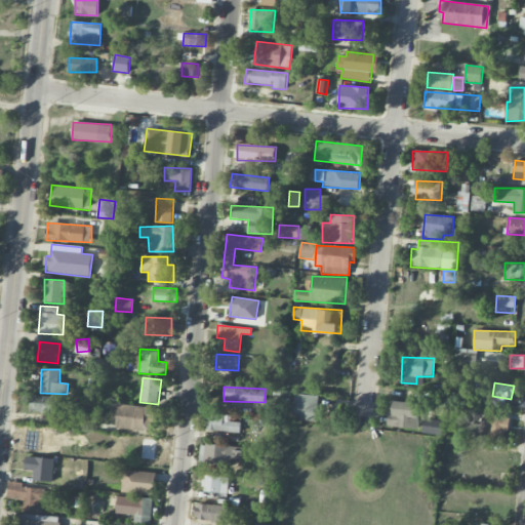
[(57,398),(32,394),(30,411),(55,414),(57,398)]
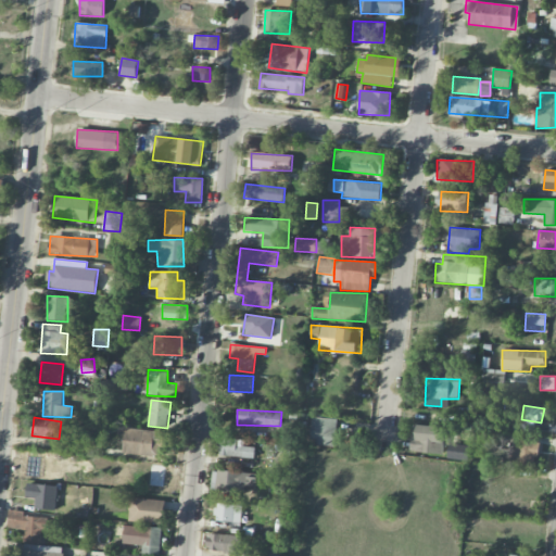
[(337,418),(312,417),(311,445),(336,446),(337,418)]
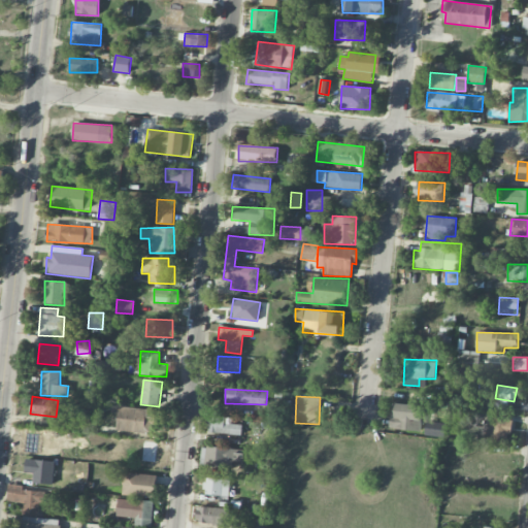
[(421,404),(391,404),(390,429),(421,430),(421,404)]
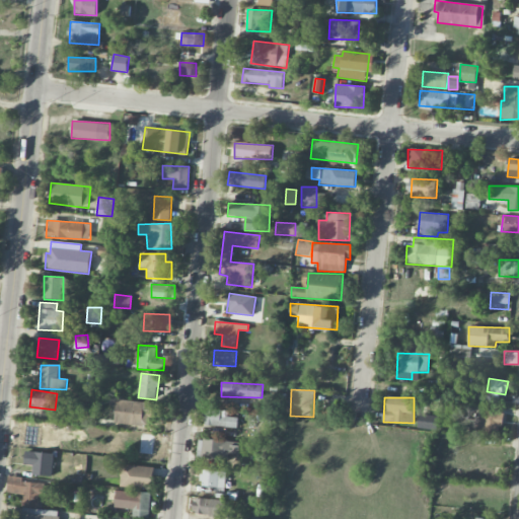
[(115,424),(147,427),(150,402),(110,398),(110,405),(117,406),(115,424)]
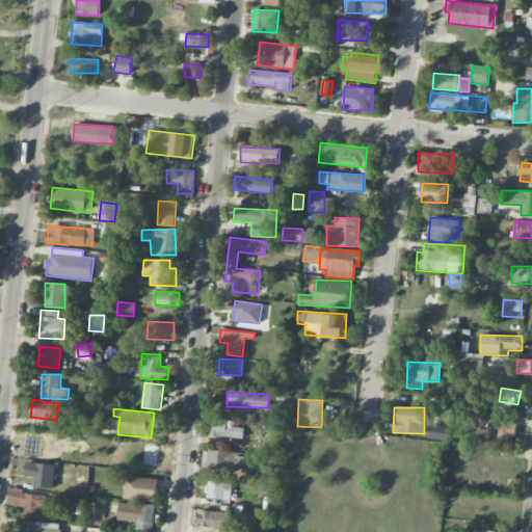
[(244,428),(234,428),(234,421),(208,420),(207,436),(243,437),(244,428)]
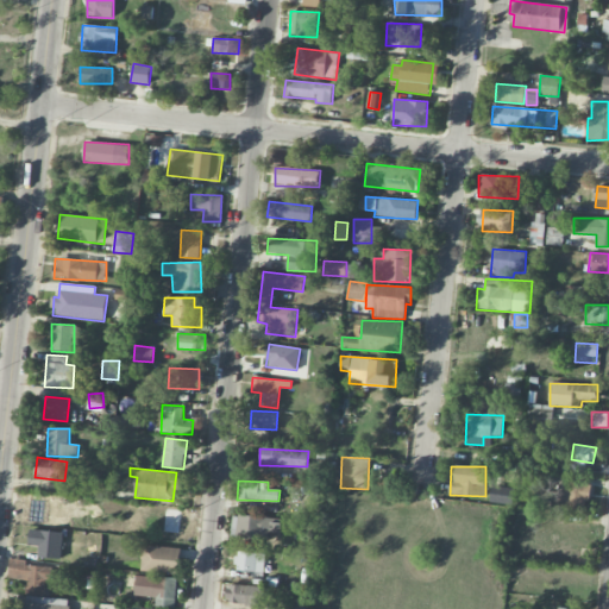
[(591,484),(560,482),(559,504),(589,507),(591,484)]
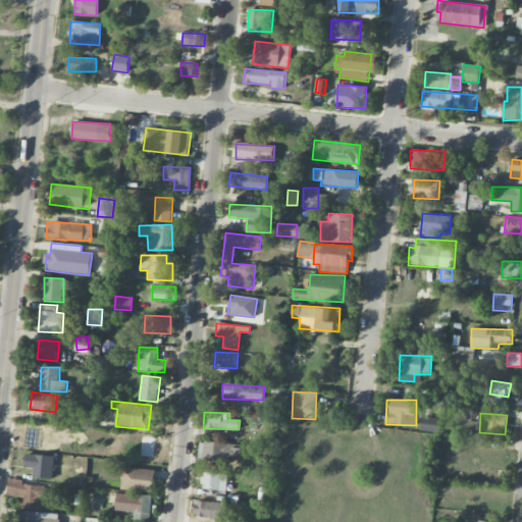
[(228,464),(229,456),(242,458),(243,447),(200,441),(198,461),(228,464)]
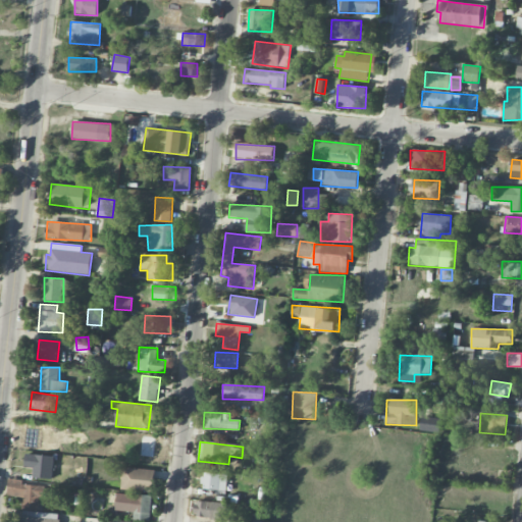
[(24,467),(34,468),(33,477),(52,479),(54,457),(25,453),(24,467)]
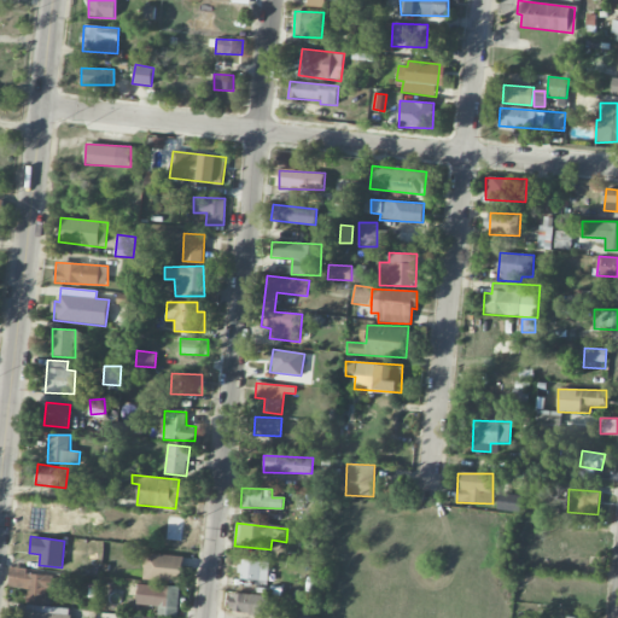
[(182,582),(182,555),(145,554),(144,581),(182,582)]
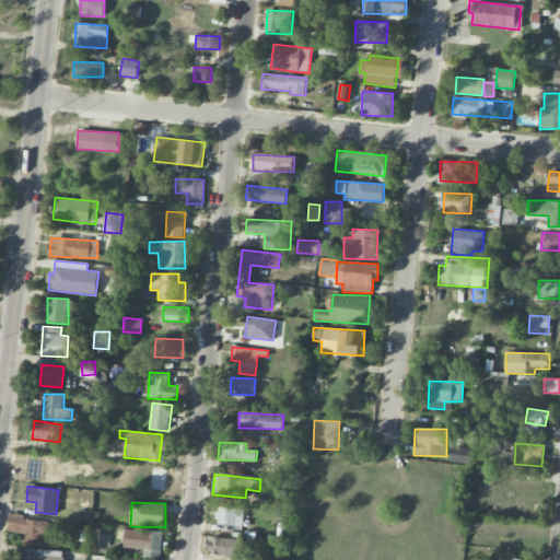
[(216,524),(235,526),(237,509),(218,506),(216,524)]
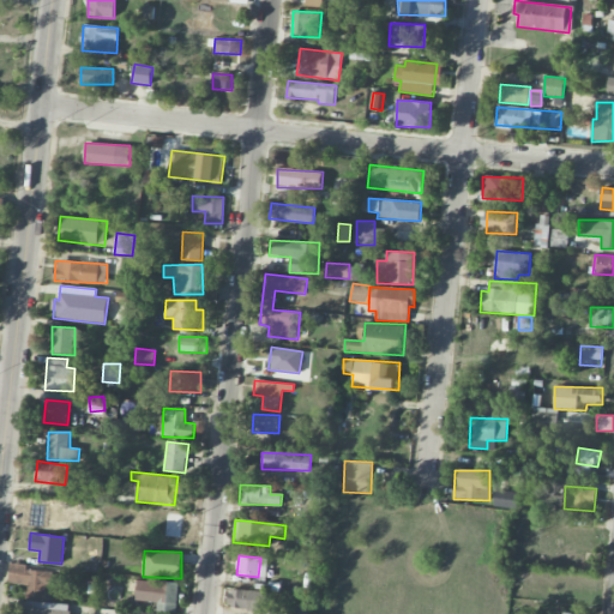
[(46,600),(47,584),(53,585),(54,569),(11,566),(10,584),(26,584),(25,599),(46,600)]
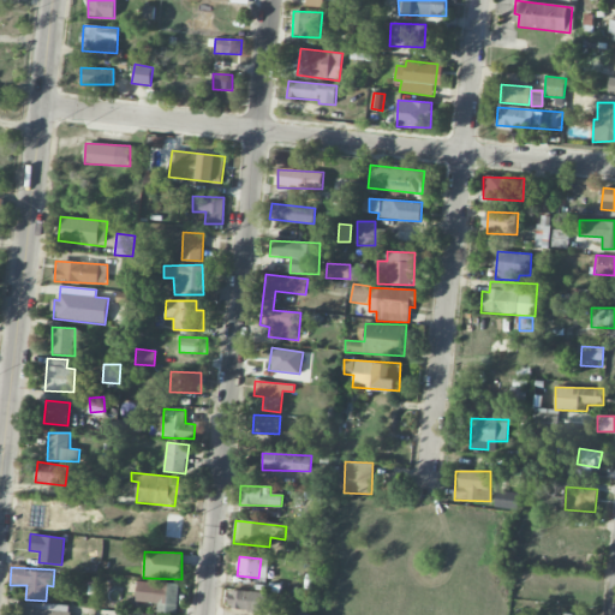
[(156,611),(177,614),(179,585),(137,580),(136,602),(157,603),(156,611)]
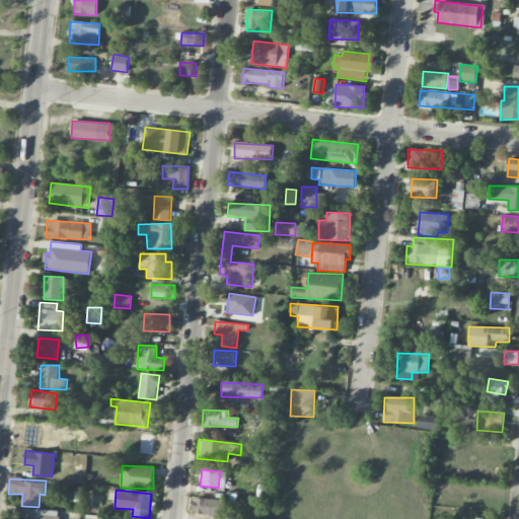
[(193,514),(227,517),(228,501),(194,498),(193,514)]
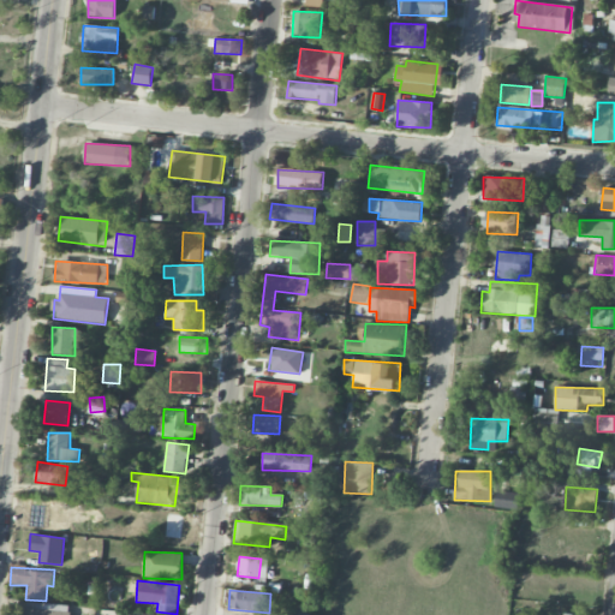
[(70,614),(71,607),(25,601),(23,614),(70,614)]
